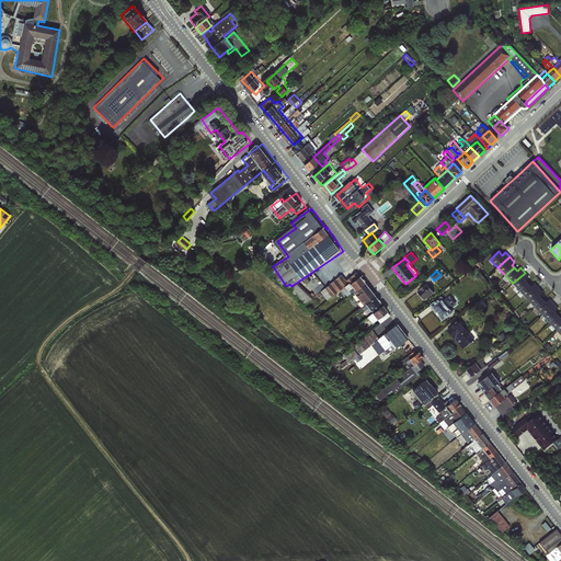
[(525,273),(513,283),(519,290),(528,284),(526,281),(529,277),(525,273)]
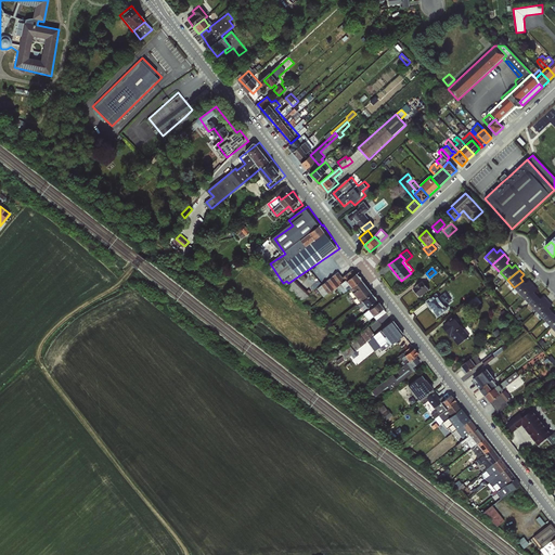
[(423,281),(413,288),(420,297),(429,289),(423,281)]
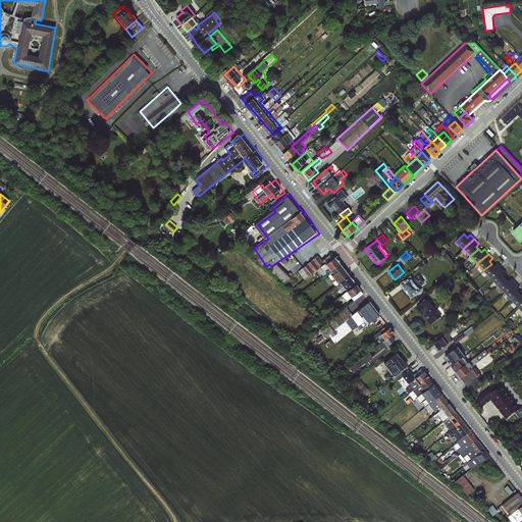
[(491,264),(483,270),(484,271),(490,278),(503,268),(498,264),(494,267),(491,264)]
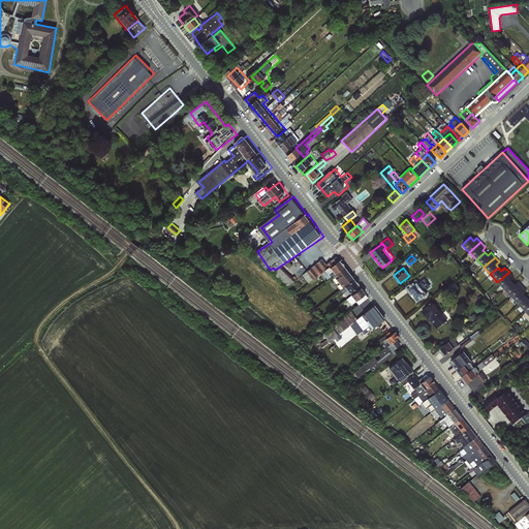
[(509,272),(497,282),(504,289),(512,282),(509,279),(512,276),(509,272)]
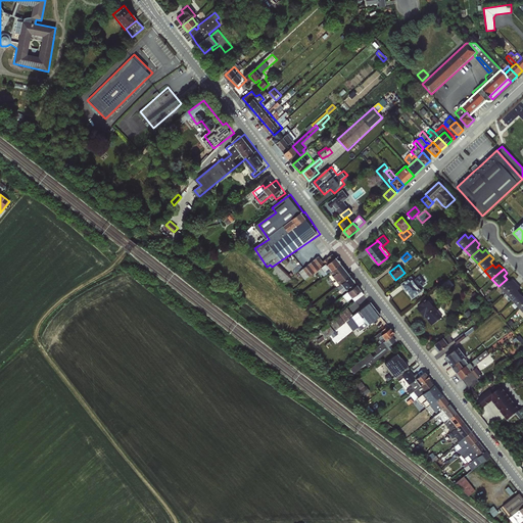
[(412,276),(401,284),(403,288),(410,296),(410,295),(413,299),(423,291),(412,276)]
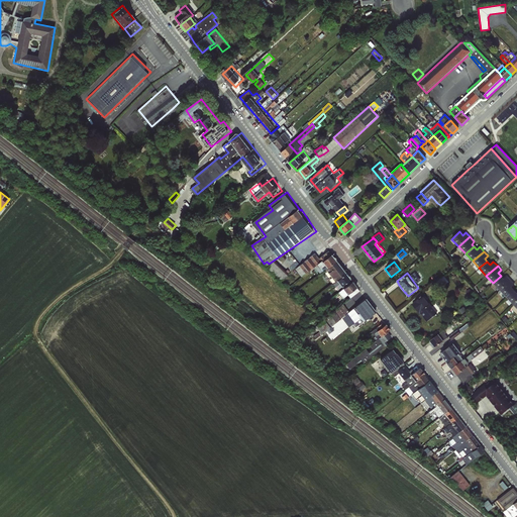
[(341,287),(350,279),(345,274),(337,281),(341,287)]
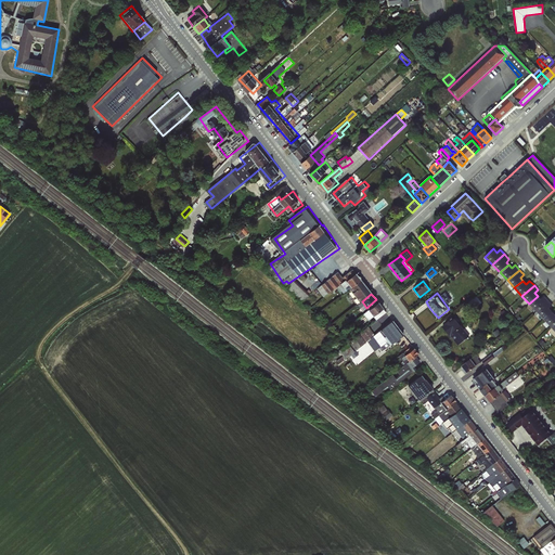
[(476,296),(468,302),(474,308),(481,302),(476,296)]
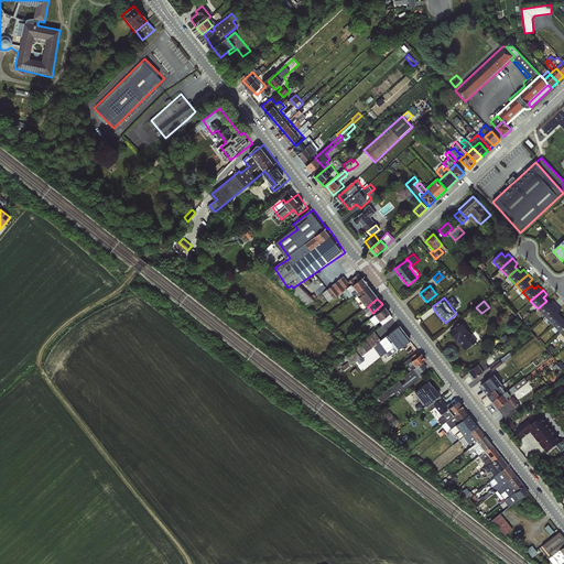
[(546,301),(538,308),(545,316),(556,305),(553,301),(550,304),(546,301)]
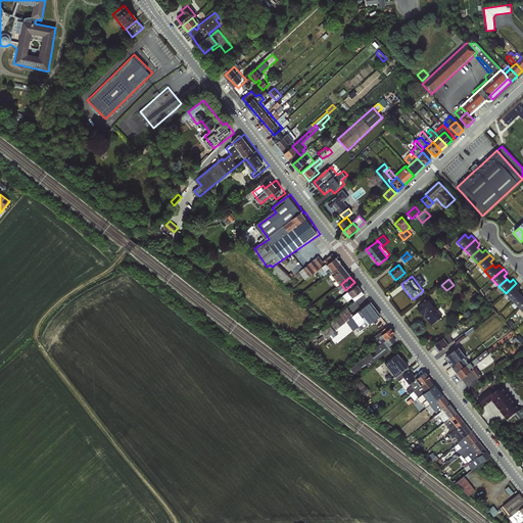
[(354,282),(345,290),(341,293),(342,295),(347,292),(355,285),(354,282)]
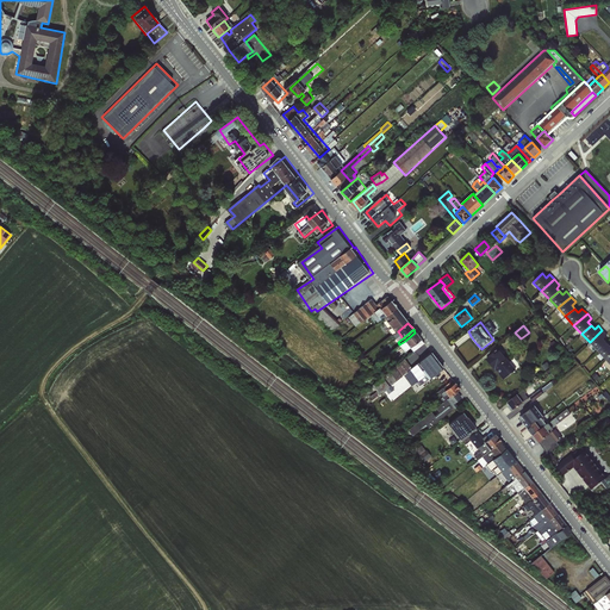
[(602,330),(590,342),(598,350),(607,342),(604,340),(608,336),(602,330)]
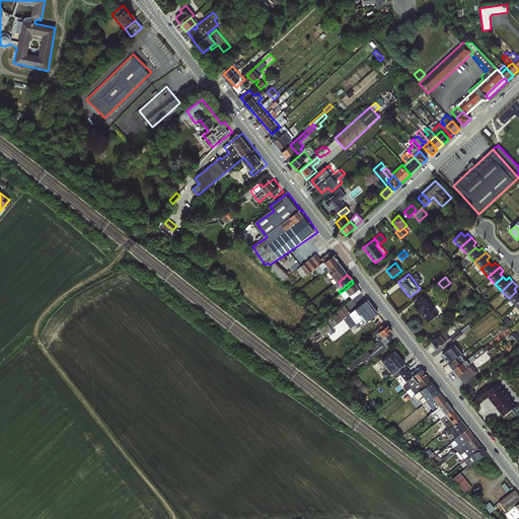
[(353,283),(345,290),(349,295),(358,289),(353,283)]
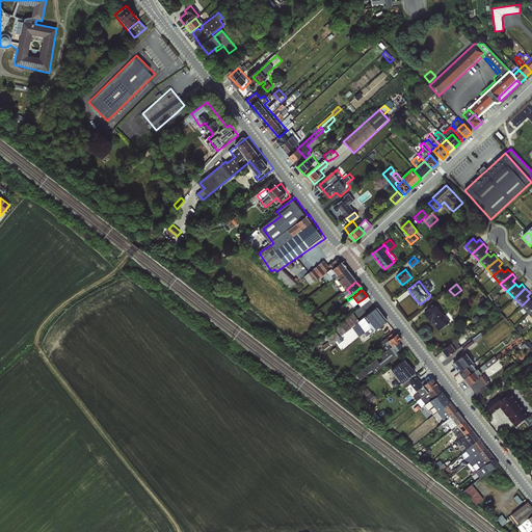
[(367,296),(357,302),(361,307),(370,299),(367,296)]
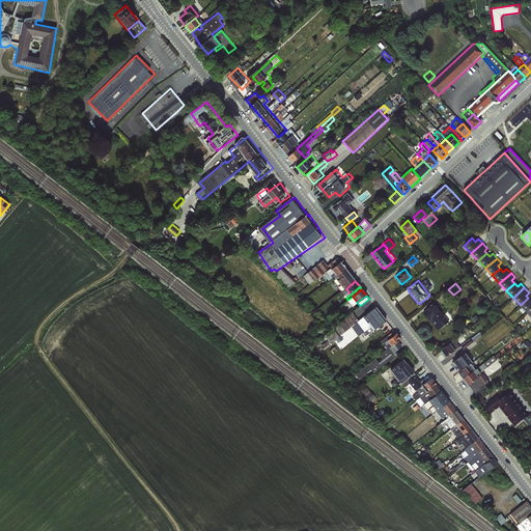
[(353,297),(347,300),(352,306),(357,302),(353,297)]
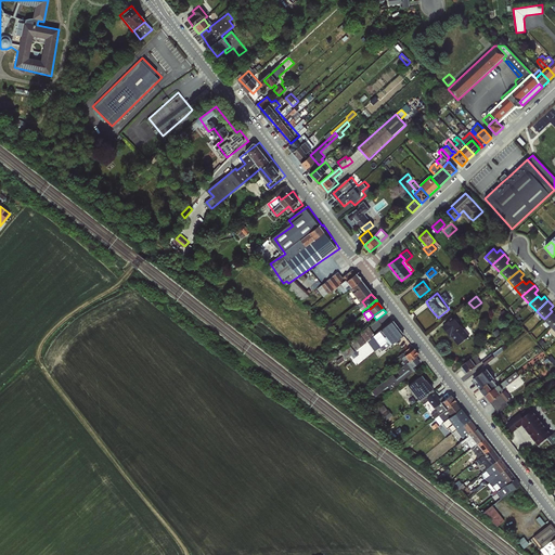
[(554,314),(552,311),(544,319),(551,327),(554,323),(554,314)]
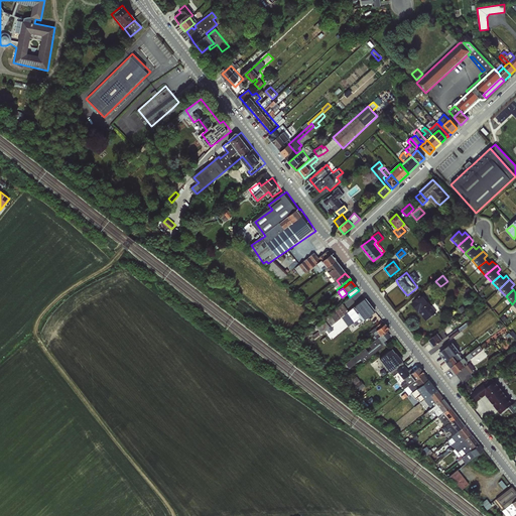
[(422,294),(411,303),(425,321),(436,312),(422,294)]
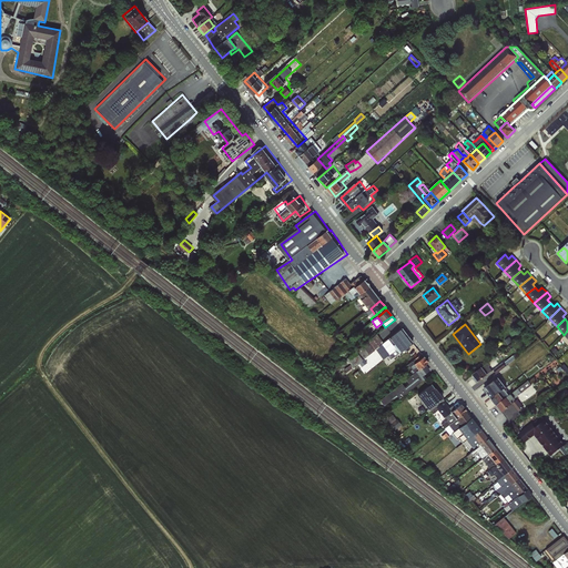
[(402,328),(389,337),(401,352),(413,343),(402,328)]
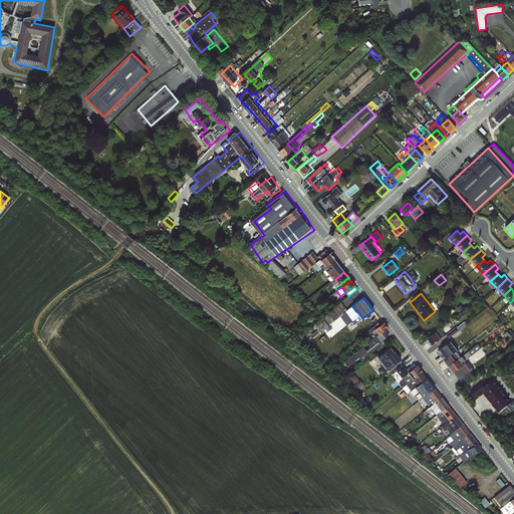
[(362,318),(352,305),(346,310),(340,302),(332,309),(322,317),(313,324),(319,332),(322,330),(324,332),(327,329),(333,335),(342,329),(347,325),(350,323),(352,327),(354,325),(360,320),(362,318)]
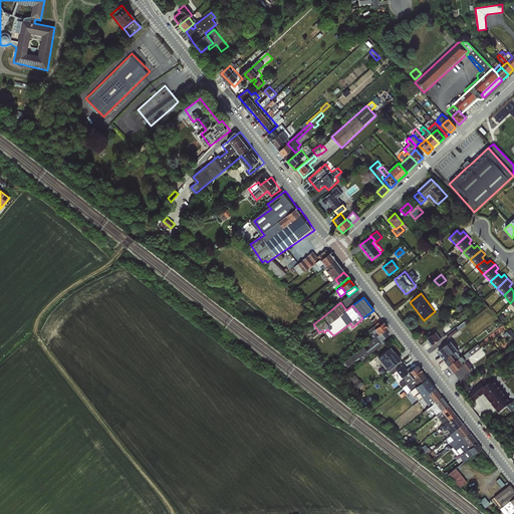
[(381,320),(372,326),(374,329),(382,322),(381,320)]
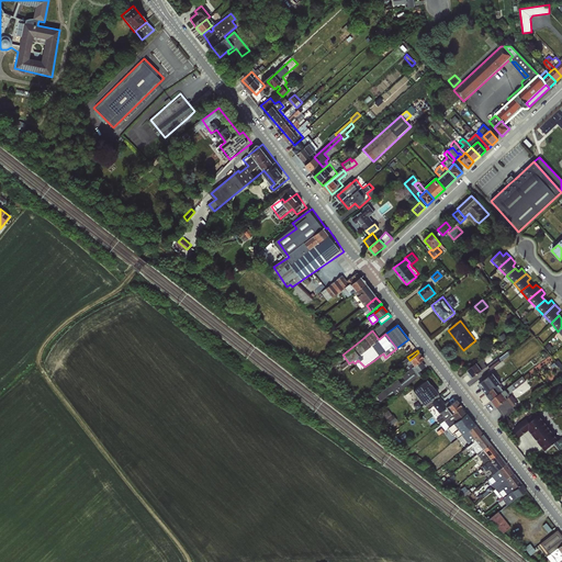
[(418,352),(409,360),(408,360),(414,367),(422,360),(424,359),(418,352)]
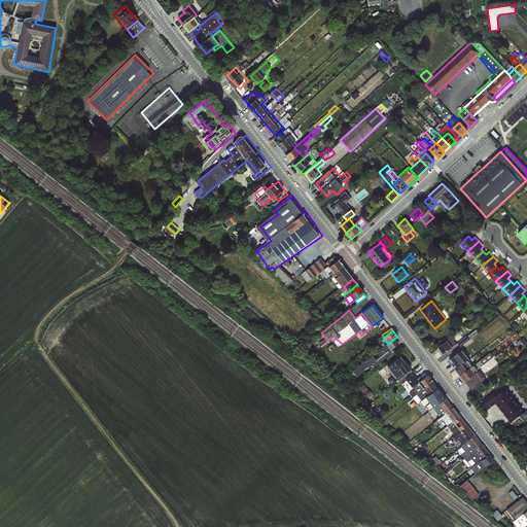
[(384,338),(382,335),(378,339),(382,343),(380,344),(383,347),(377,352),(380,356),(376,359),(373,355),(352,371),(356,377),(362,372),(362,371),(367,366),(371,371),(392,353),(395,351),(393,348),(398,343),(395,338),(388,344),(383,338),(384,338)]
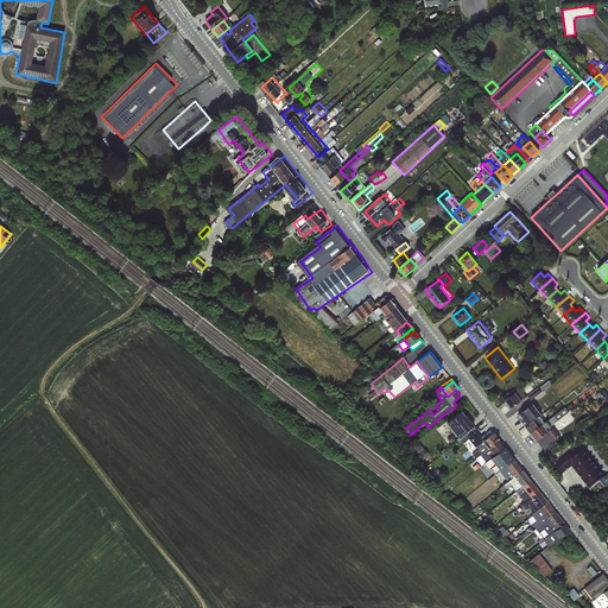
[(538,387),(527,394),(531,400),(542,392),(538,387)]
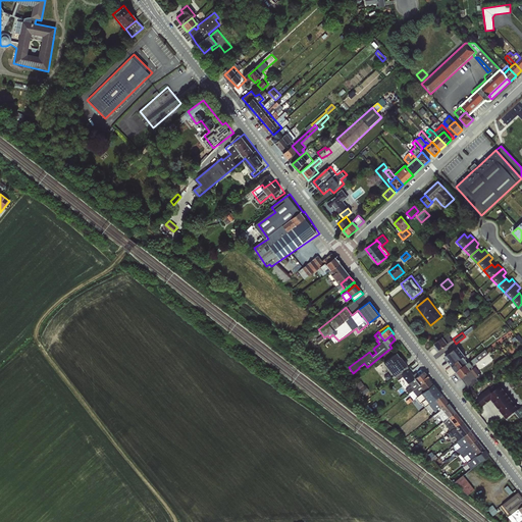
[(449,333),(442,337),(448,345),(453,341),(450,337),(451,336),(449,333)]
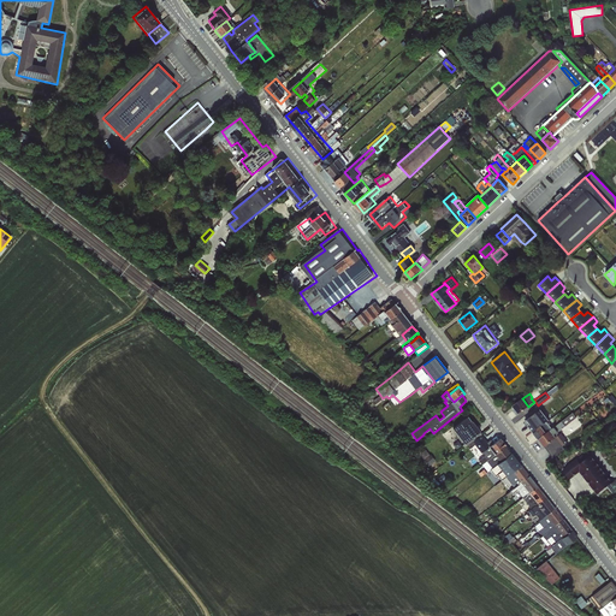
[(528,407),(522,398),(511,407),(519,415),(529,407),(528,407)]
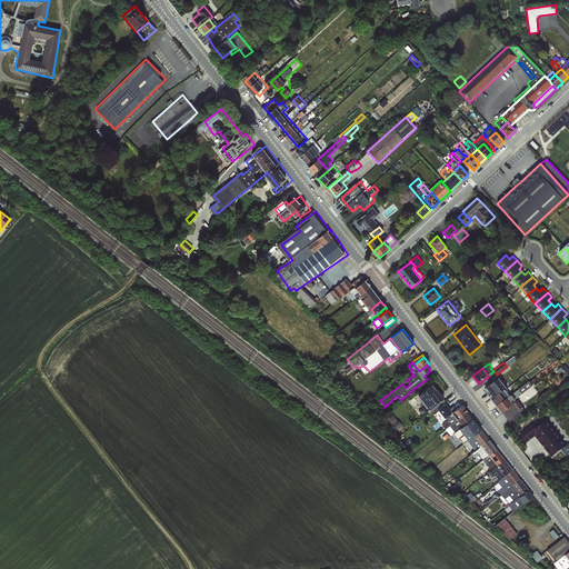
[(499,379),(485,391),(492,400),(500,393),(505,390),(507,388),(499,379)]
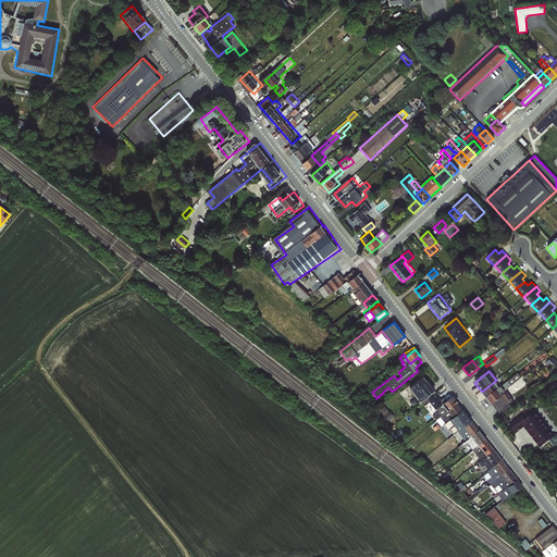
[(494,382),(490,385),(494,392),(497,388),(502,394),(509,387),(508,385),(509,384),(512,388),(523,380),(518,373),(502,386),(500,386),(498,388),(494,382)]
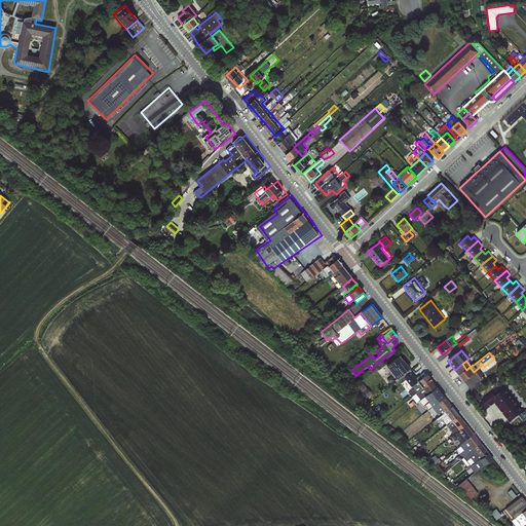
[(399,355),(386,366),(397,379),(398,378),(410,369),(403,360),(399,355)]
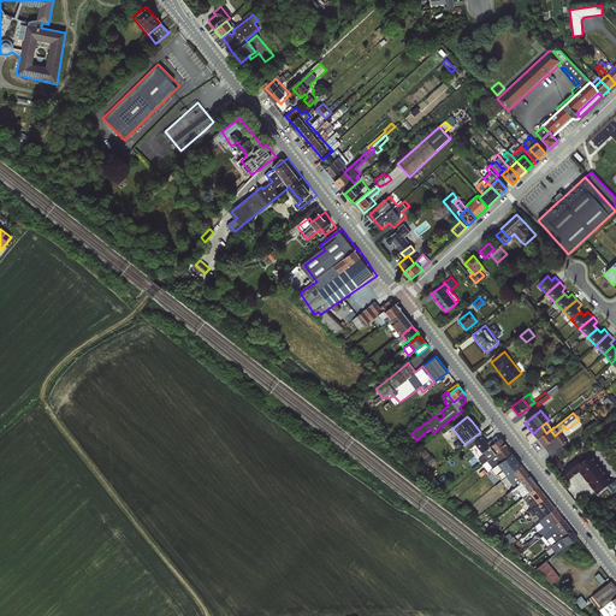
[(546,433),(542,426),(533,433),(538,440),(546,433)]
